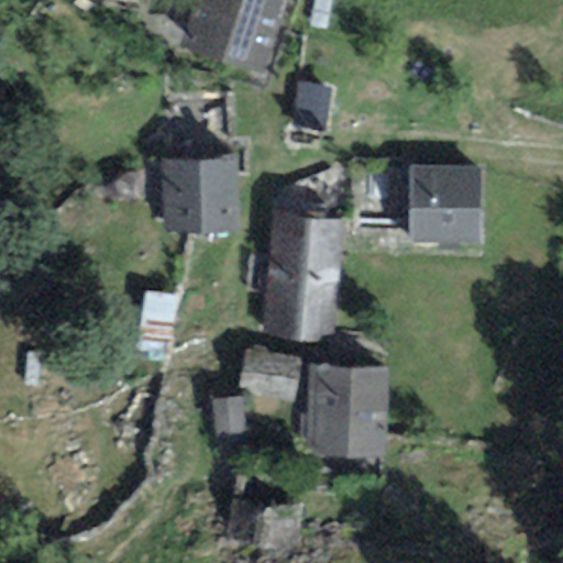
[(262,76),(286,1),(283,0),(199,0),(183,52),(262,76)]
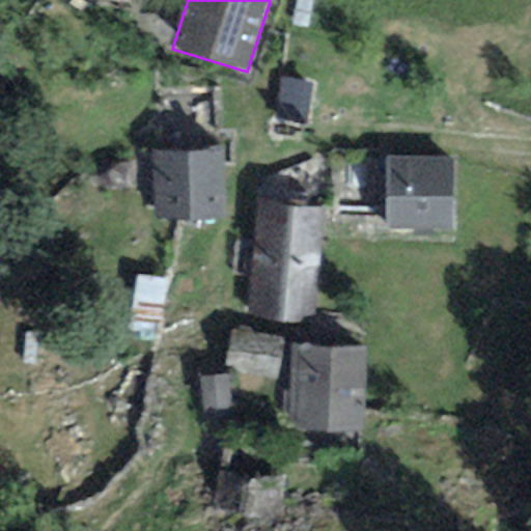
[(311,82),(279,77),(273,121),(305,127),(311,82)]
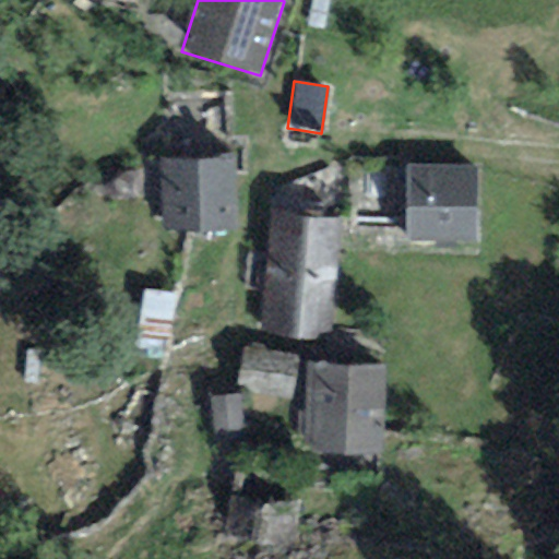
[(158,158),(163,233),(238,229),(235,154),(158,158)]
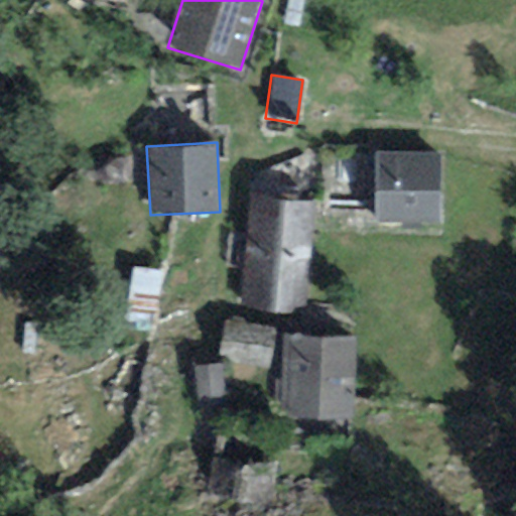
[(374,152),(374,224),(400,224),(400,230),(419,230),(419,223),(437,223),(438,152),(374,152)]
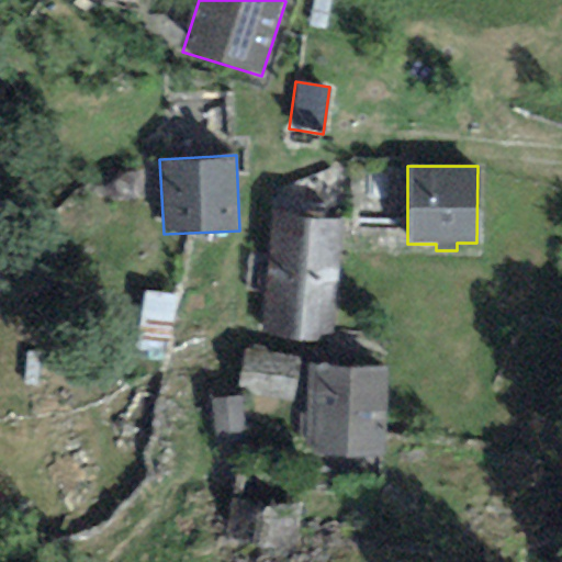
[(340,220),(270,214),(262,336),(333,340),(340,220)]
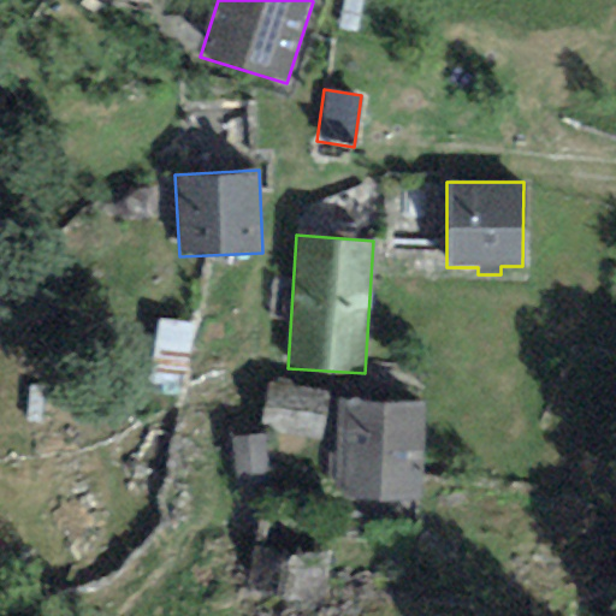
[(321,439),(327,391),(267,380),(260,430),(321,439)]
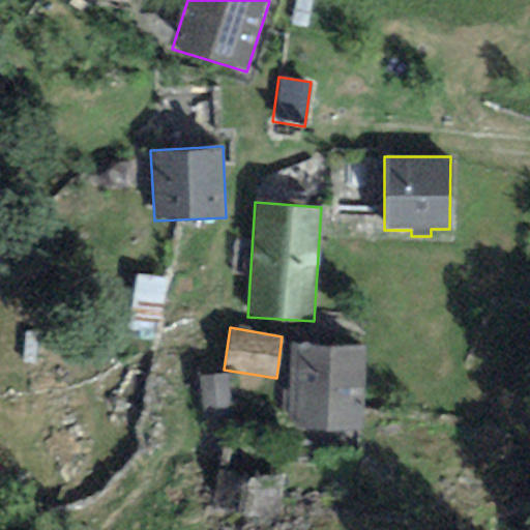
[(364,347),(289,344),(286,430),(360,433),(364,347)]
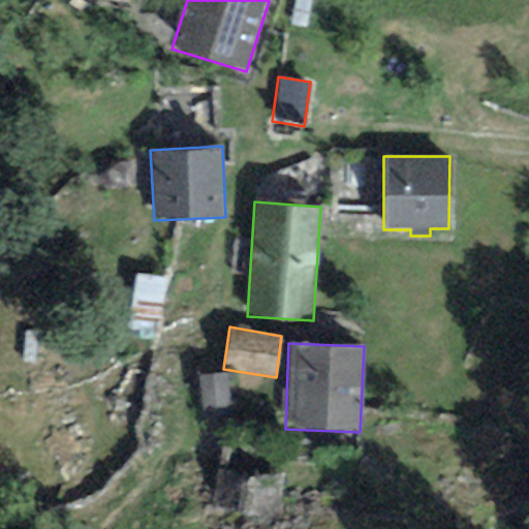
All buildings are outlined.
